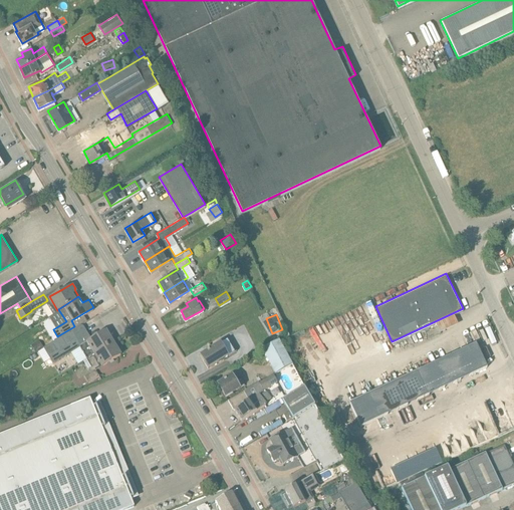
[(89,337),(80,322),(74,326),(57,336),(43,345),(52,361),(81,343),(87,340),(87,339),(89,337)]
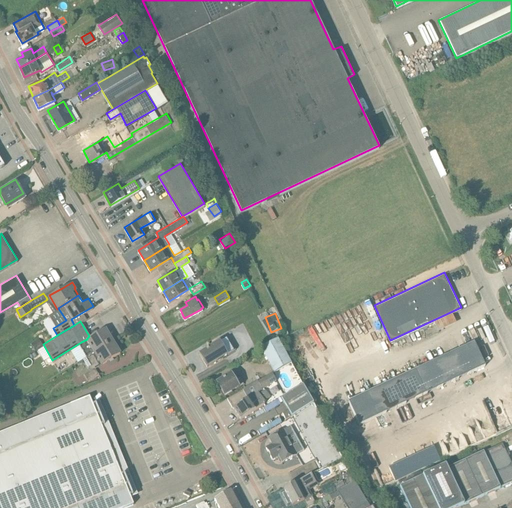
[(105,327),(89,336),(87,338),(87,339),(81,342),(88,353),(89,353),(113,339),(105,327)]
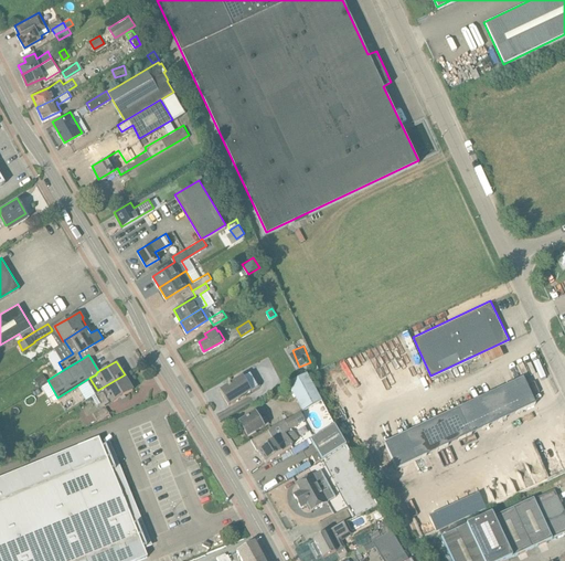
[(302,408),(322,398),(307,370),(287,380),(302,408)]
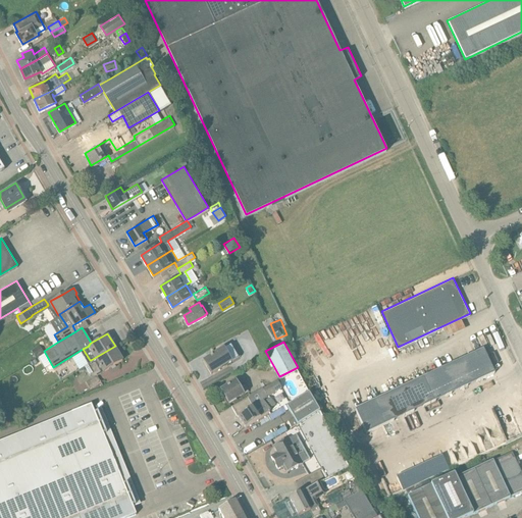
[(44,350),(39,343),(32,348),(36,355),(44,350)]
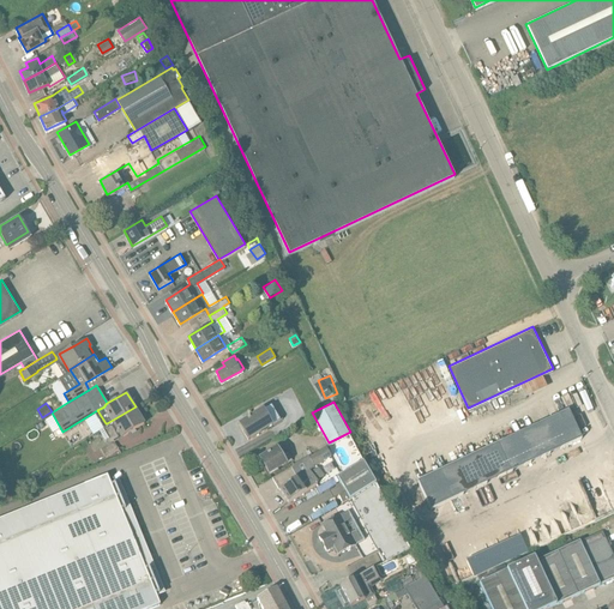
[(115,438),(133,427),(144,421),(136,406),(107,423),(106,423),(112,434),(106,438),(109,442),(115,438)]
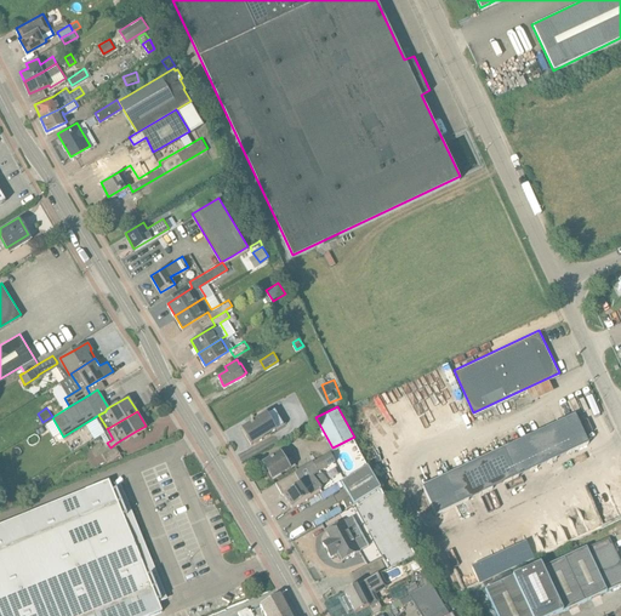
[(251,441),(275,427),(267,411),(243,426),(251,441)]
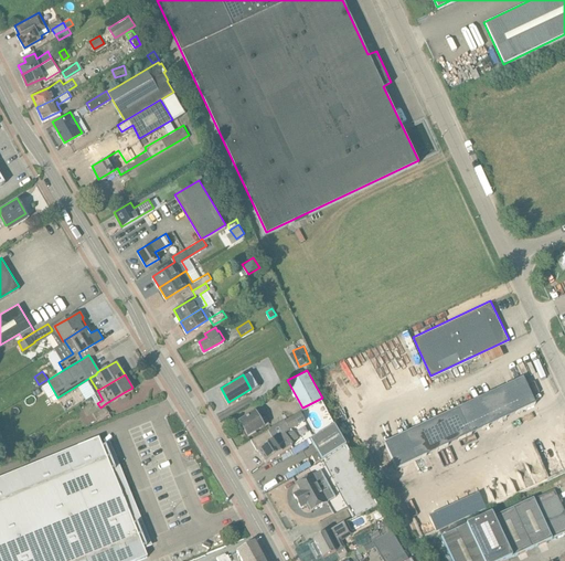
[(396,466),(525,406),(535,402),(523,376),(513,380),(384,440),(396,466)]
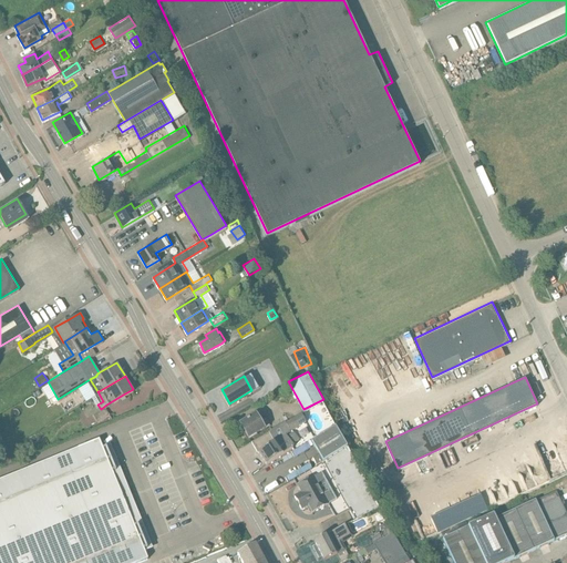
[(94,412),(99,419),(100,419),(110,412),(106,405),(101,409),(95,411),(94,412)]
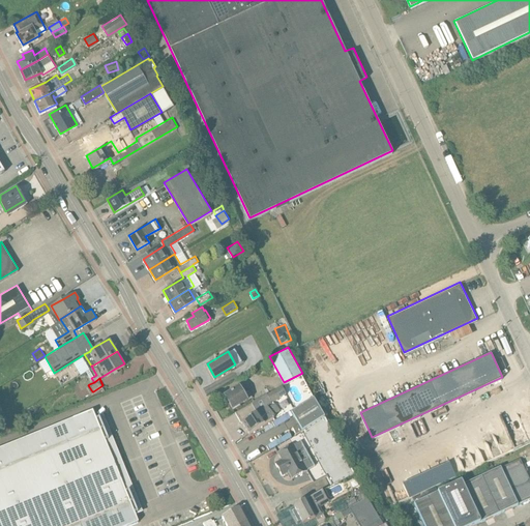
[(232,407),(247,398),(252,395),(247,388),(245,389),(242,384),(240,385),(239,383),(224,392),(232,407)]
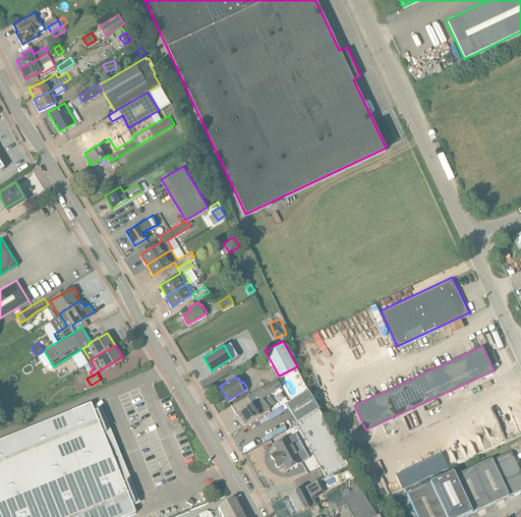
[(277,377),(273,379),(262,386),(267,394),(282,385),(277,377)]
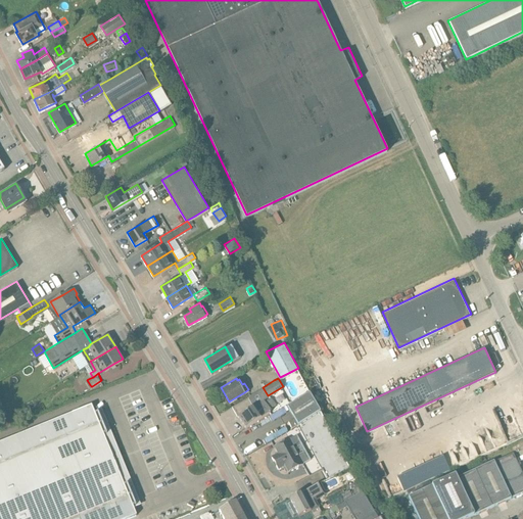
[(292,426),(320,410),(310,391),(287,404),(294,416),(288,419),(292,426)]
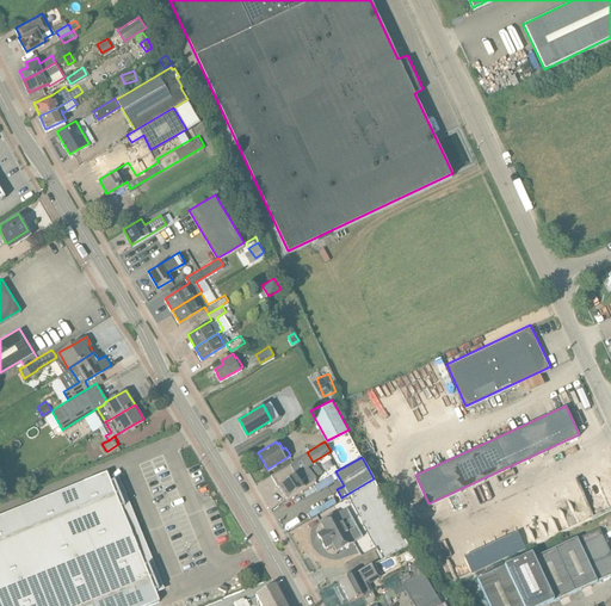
[(296,471),(296,472),(278,484),(287,498),(315,478),(314,476),(323,470),(316,461),(308,467),(307,464),(296,471)]
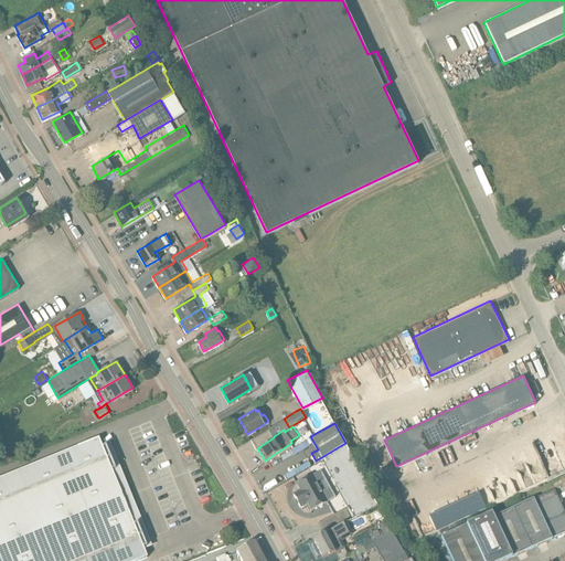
[(0,475),(0,560),(130,560),(147,554),(130,511),(136,509),(121,475),(116,477),(98,435),(0,475)]
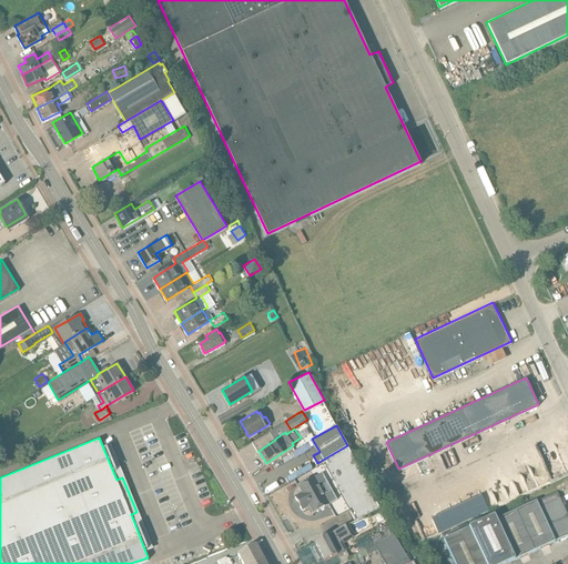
[(18,442),(7,449),(13,457),(24,451),(18,442)]
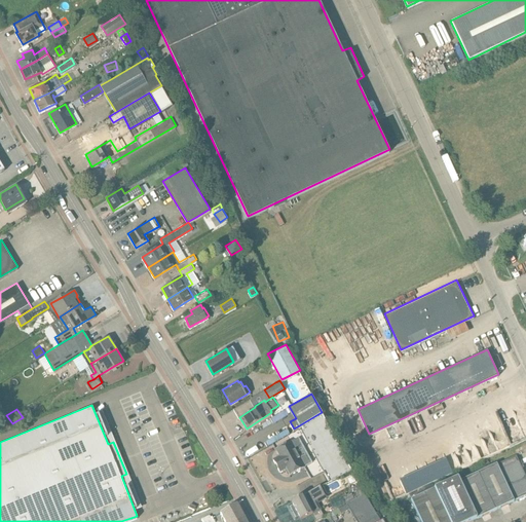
[(298,459),(292,448),(295,446),(291,439),(275,447),(279,453),(273,457),(279,470),(287,467),(290,473),(305,464),(301,457),(298,459)]
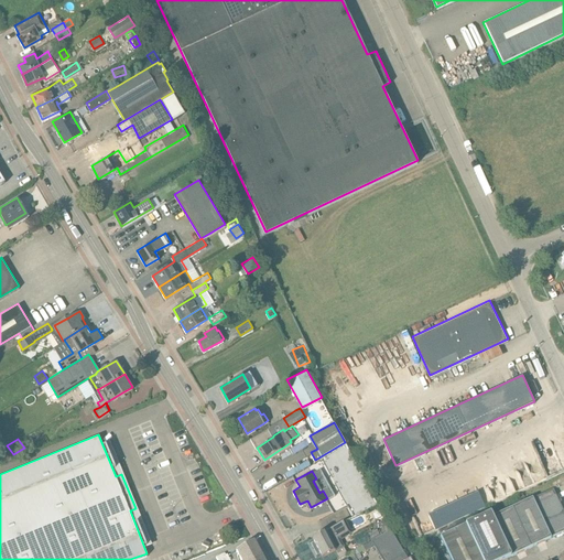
[(465,521),(483,559),(498,559),(561,530),(563,528),(563,509),(553,486),(543,491),(492,514),(490,509),(465,521)]
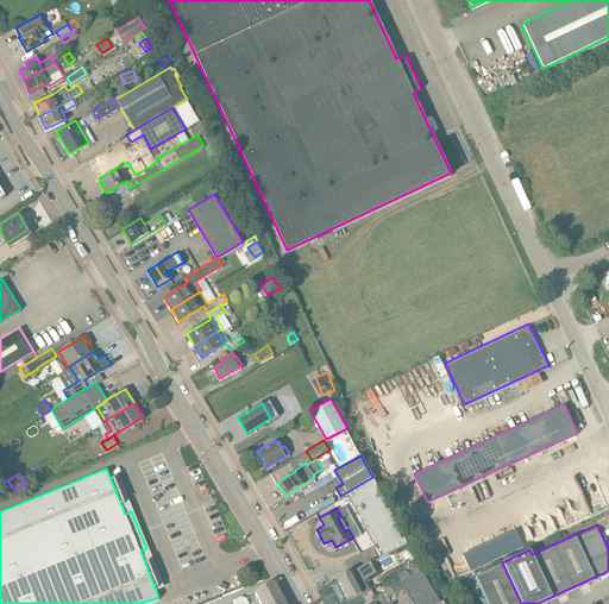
[(347,598),(372,586),(368,578),(381,572),(374,559),(337,578),(347,598)]
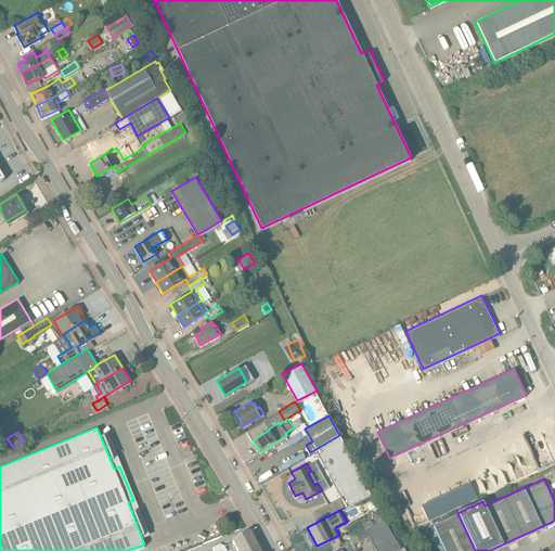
[(374,517),(376,523),(385,517),(381,511),(375,513),(374,517)]
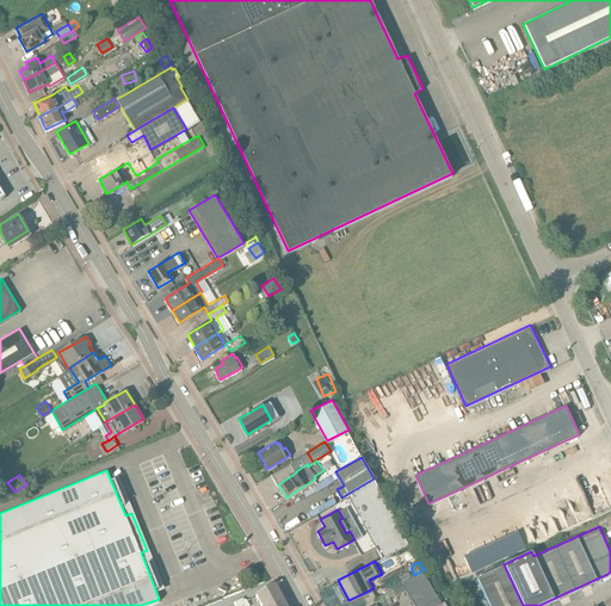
[(491,605),(523,605),(504,564),(477,577),(491,605)]
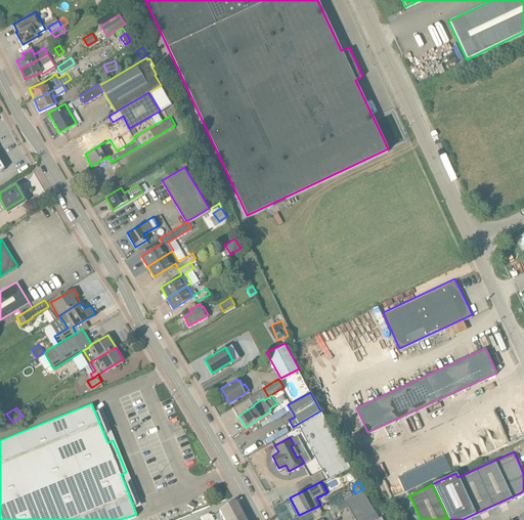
[(345,499),(353,494),(350,488),(343,492),(345,499)]
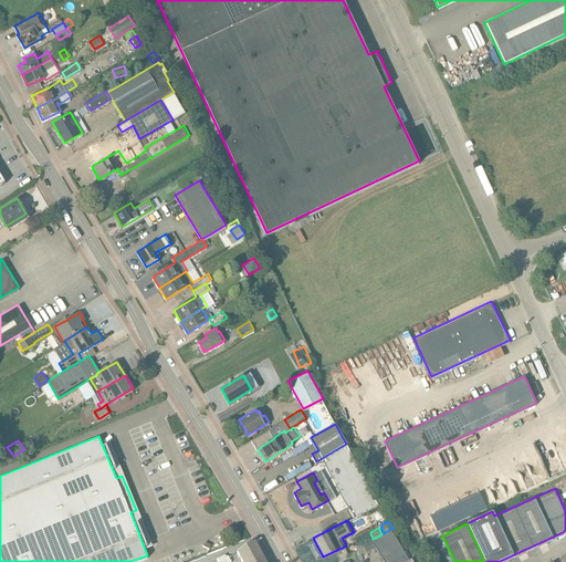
[(392,530),(365,545),(368,552),(377,548),(385,561),(390,561),(406,553),(392,530)]
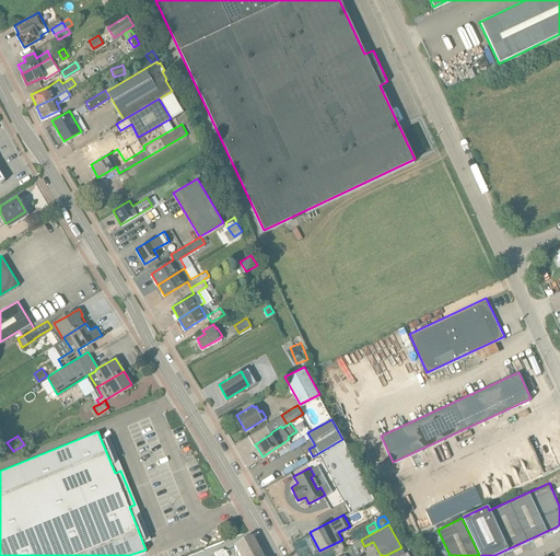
[(263,555),(252,534),(234,544),(238,552),(240,555),(263,555)]
